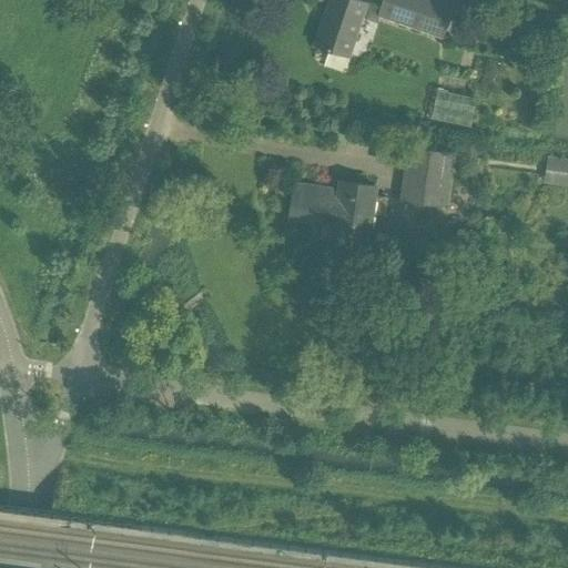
[(356,0),(328,0),(323,18),(314,44),(328,49),(323,66),(342,72),(348,56),(366,3),(356,0)]
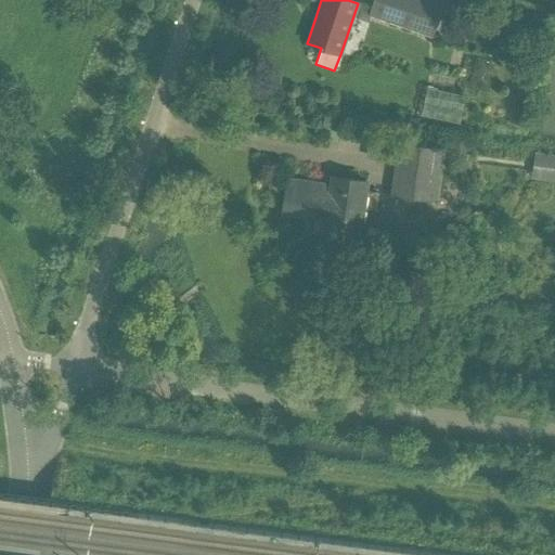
[(374,0),(370,16),(431,37),(442,4),(430,0),(374,0)]
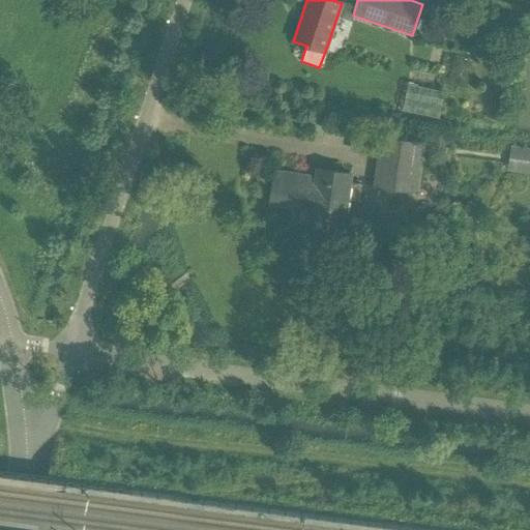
[(437,64),(445,66),(448,55),(441,53),(437,64)]
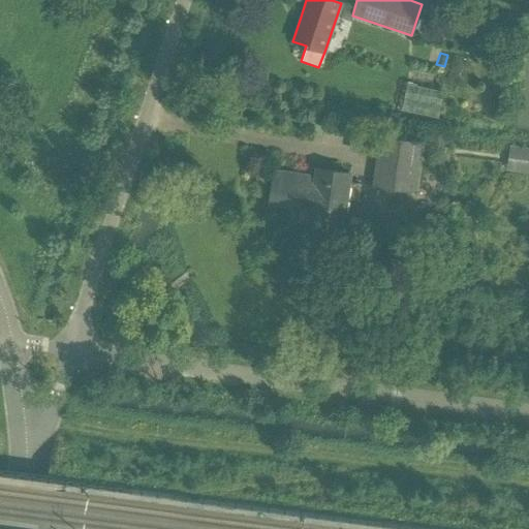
[(401,111),(438,119),(443,92),(406,84),(401,111)]
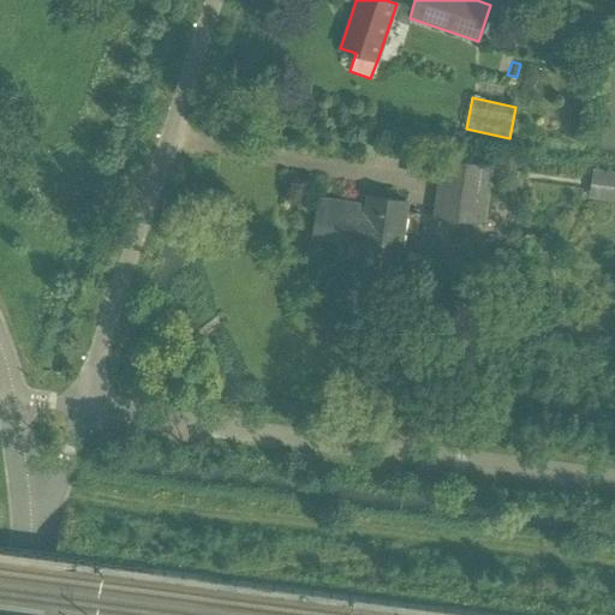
[(256,121),(268,124),(269,112),(257,111),(256,121)]
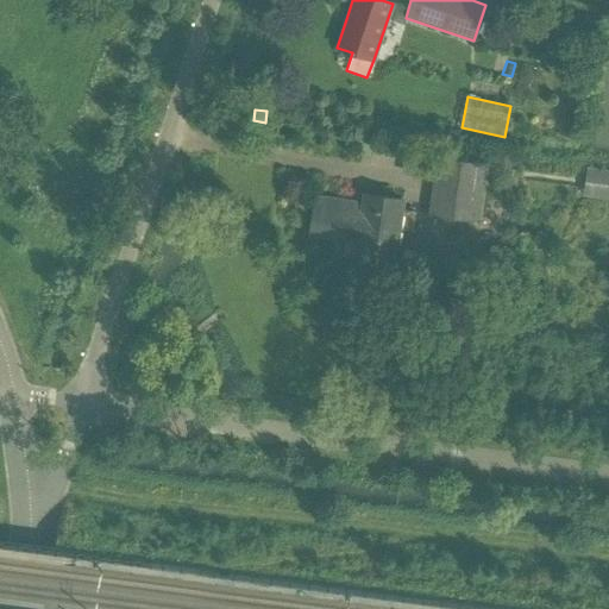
[(438,157),(429,214),(476,221),(484,164),(438,157)]
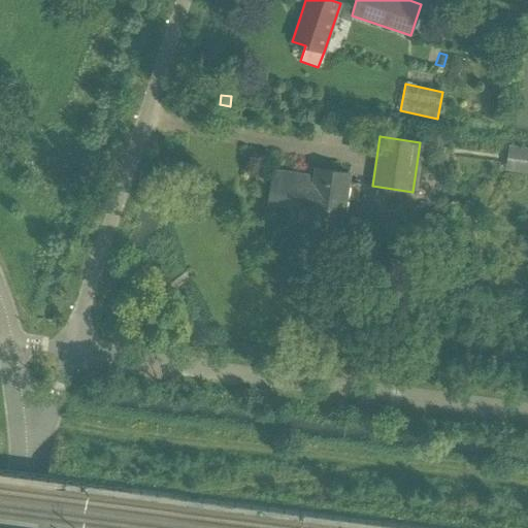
[(527,169),(527,143),(510,141),(506,167),(527,169)]
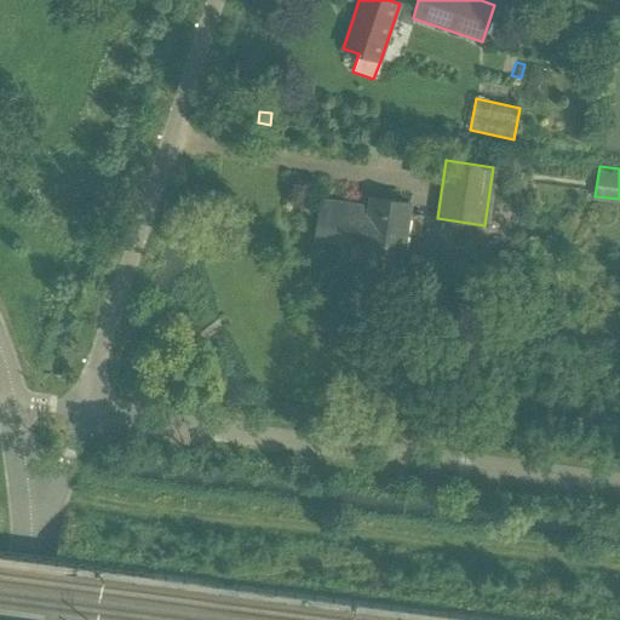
[(316,237),(365,245),(362,263),(400,269),(409,204),(372,199),(369,211),(362,210),(362,207),(322,201),(316,237)]
